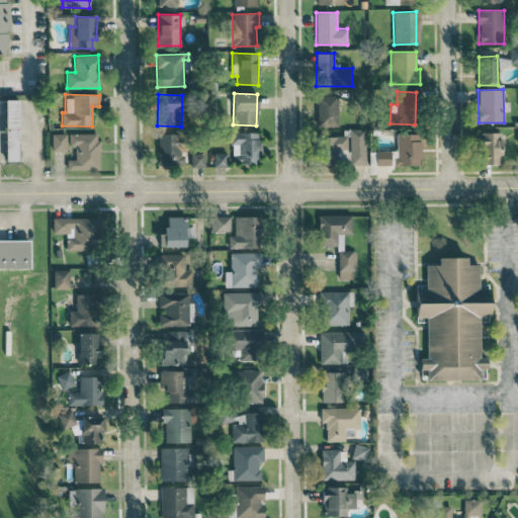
[(337,95),(317,96),(318,126),(338,126),(337,95)]
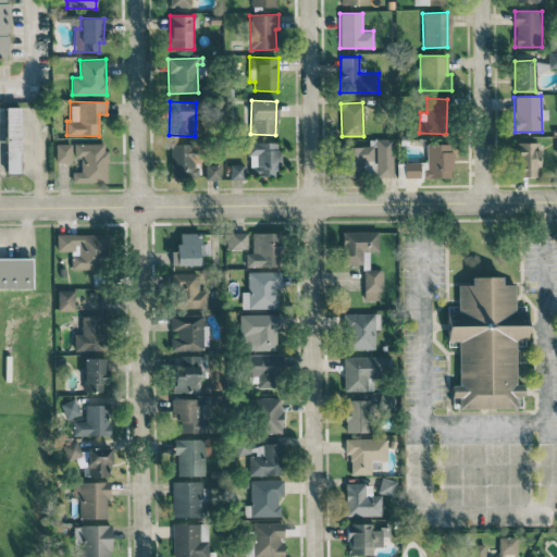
[(20,108),(5,108),(7,173),(21,173),(20,108)]
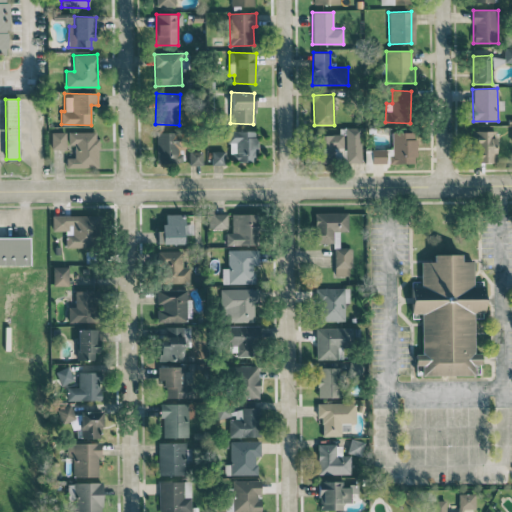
[(360,162),(361,128),(347,127),(345,162),(360,162)]
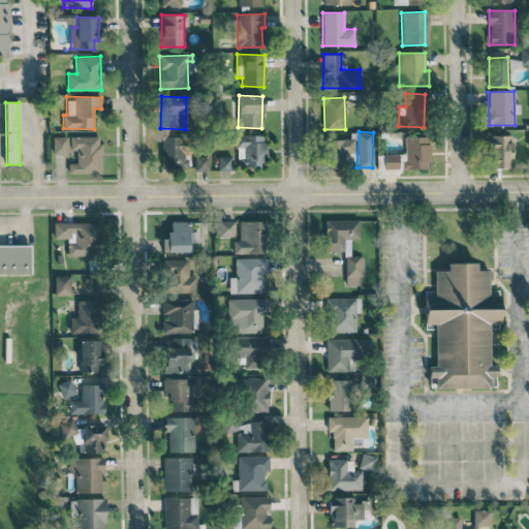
[(265,135),(237,134),(236,166),(265,166),(265,135)]
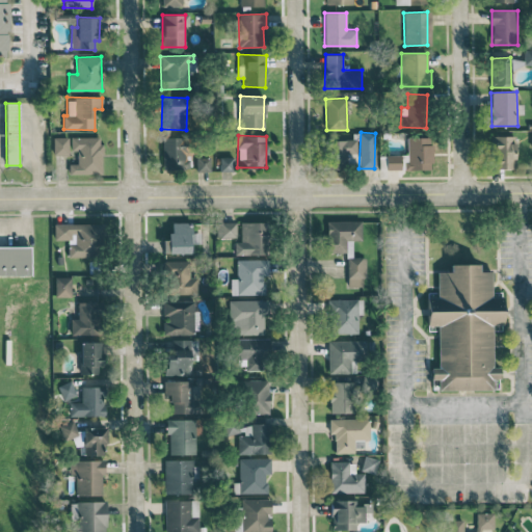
[(515,136),(495,135),(494,168),(514,168),(515,136)]
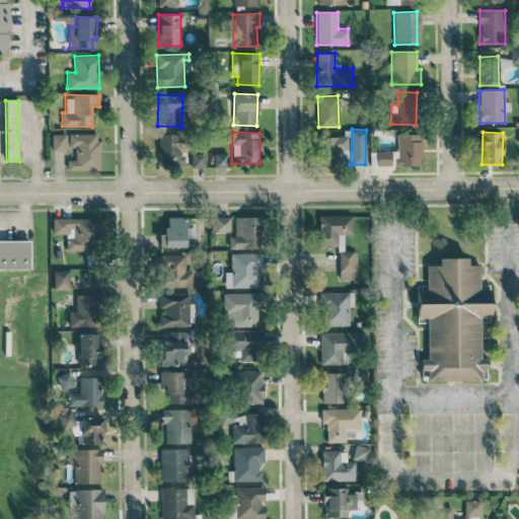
[(69,134),(69,147),(75,147),(75,159),(67,160),(67,170),(99,169),(98,133),(69,134)]
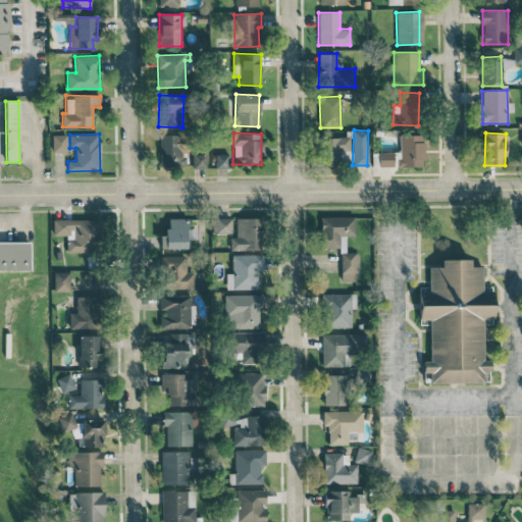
[(52,152),(66,152),(66,135),(52,135),(52,152)]
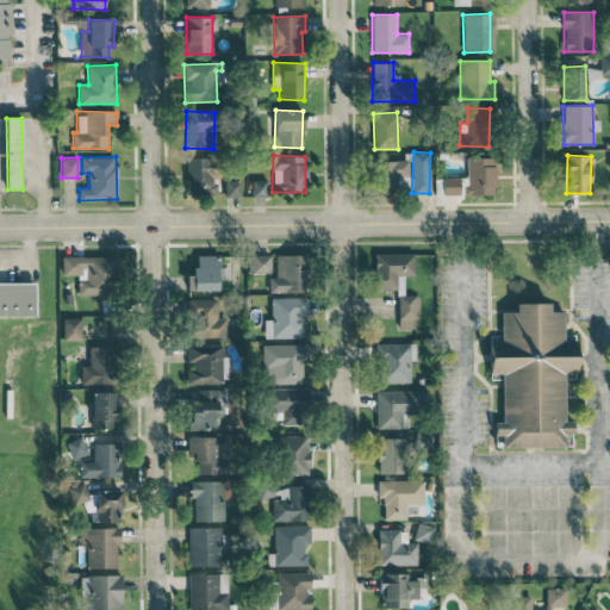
[(185,193),(212,194),(213,157),(186,157),(185,193)]
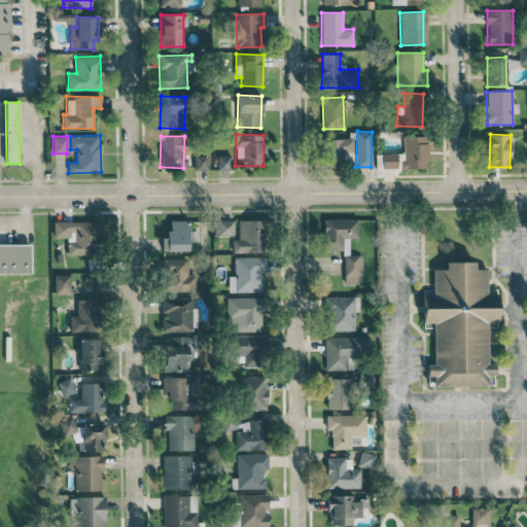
[(398,169),(427,168),(427,136),(403,136),(403,153),(382,153),(382,168),(398,168),(398,169)]
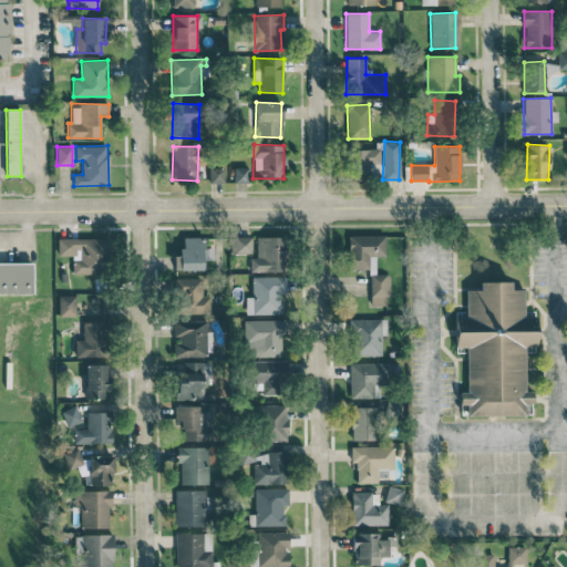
[(381,163),(380,148),(352,150),(353,181),(370,181),(370,164),(381,163)]
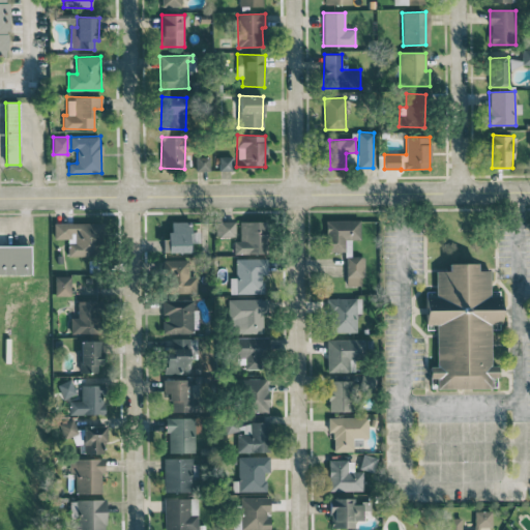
[(196,171),(209,171),(209,156),(196,156),(196,171)]
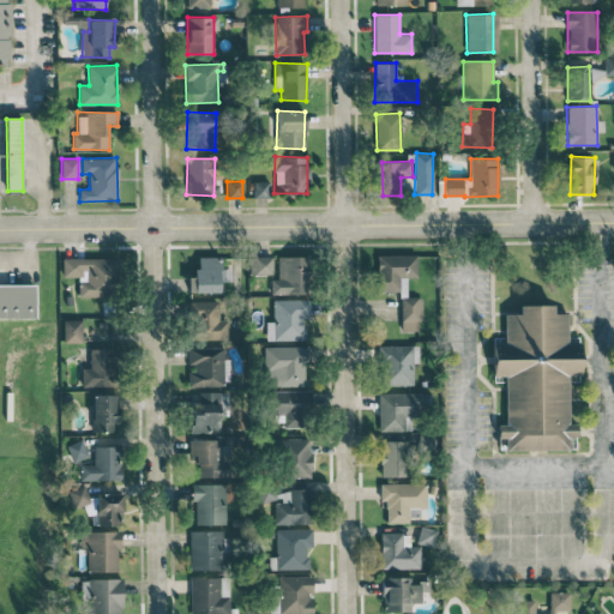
[(269,181),(253,181),(253,197),(269,198),(269,181)]
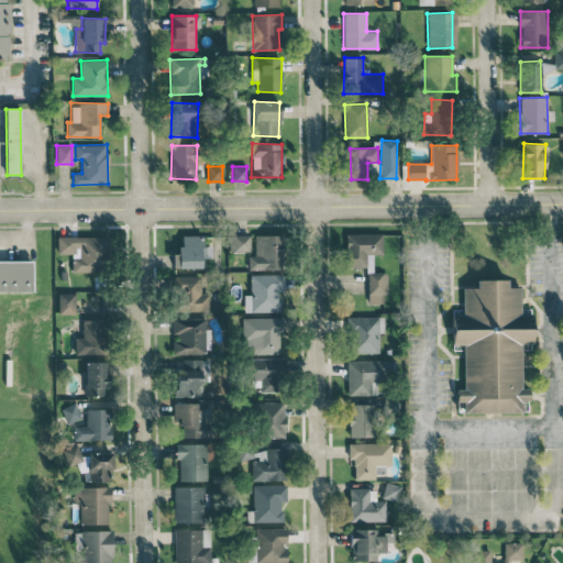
[(345,233),(346,267),(367,267),(367,304),(386,304),(386,273),(373,273),(372,254),(382,254),(382,233),(345,233)]
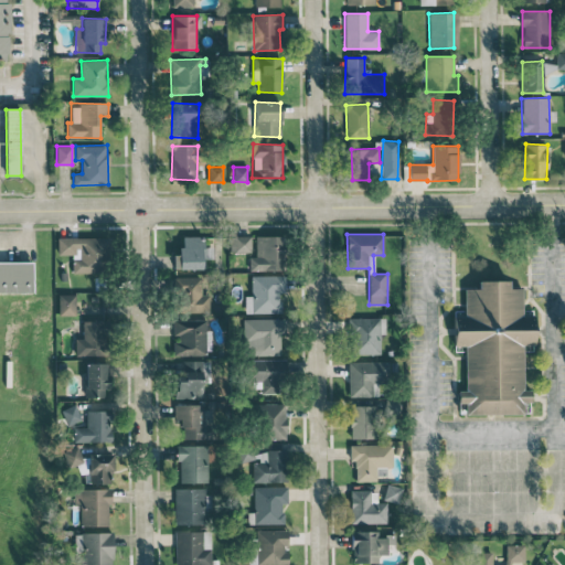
[(256,256),(248,257),(248,270),(284,269),(283,235),(255,236),(256,256)]
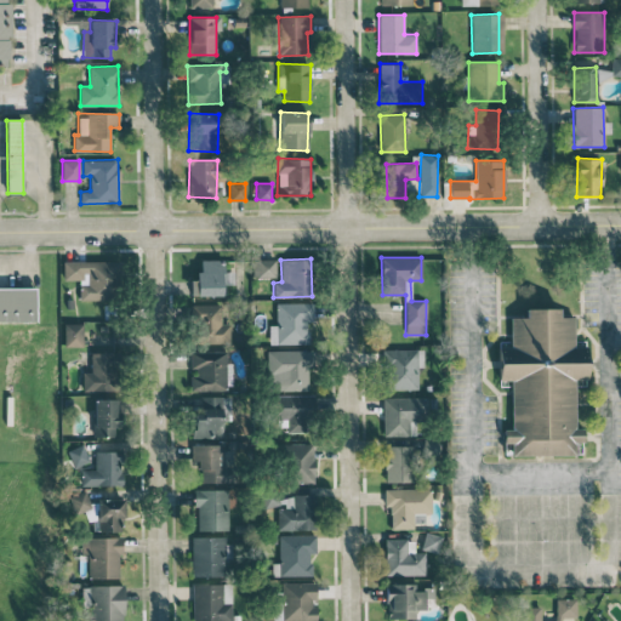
[(224,295),(224,284),(234,284),(233,271),(223,272),(223,260),(199,260),(199,279),(191,279),(191,296),(224,295)]
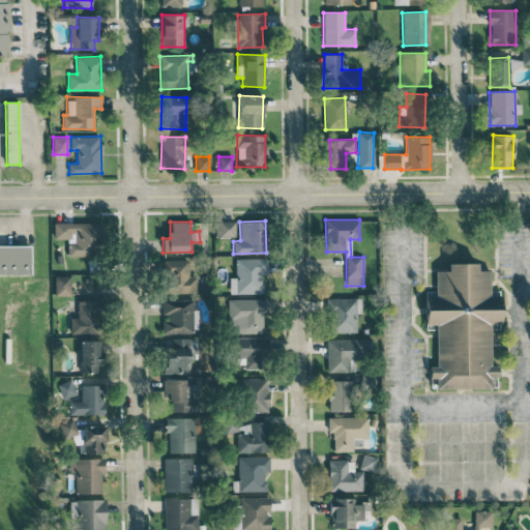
[(234,222),(215,222),(215,237),(235,236),(234,222)]
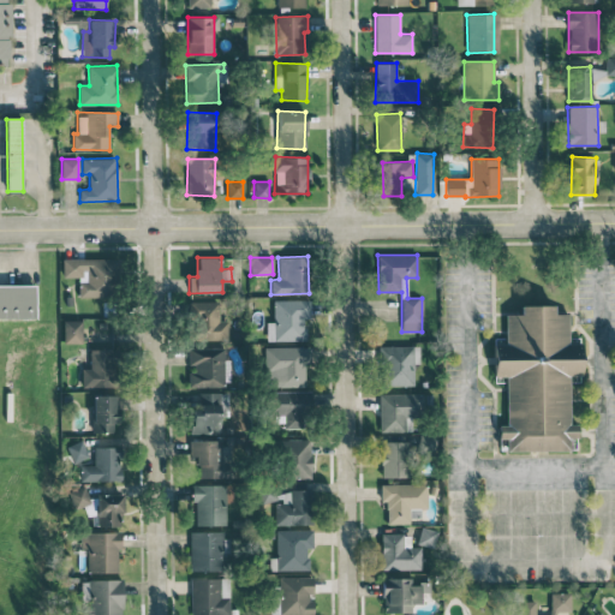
[(118,258),(63,258),(61,278),(78,278),(78,298),(118,298),(118,258)]
